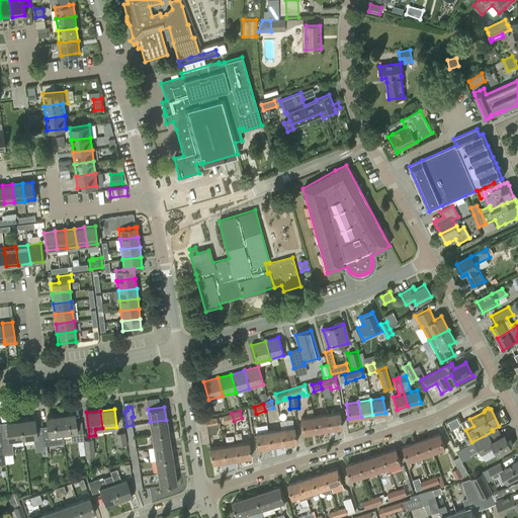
[(339,412),(326,414),(329,430),(341,428),(339,412)]
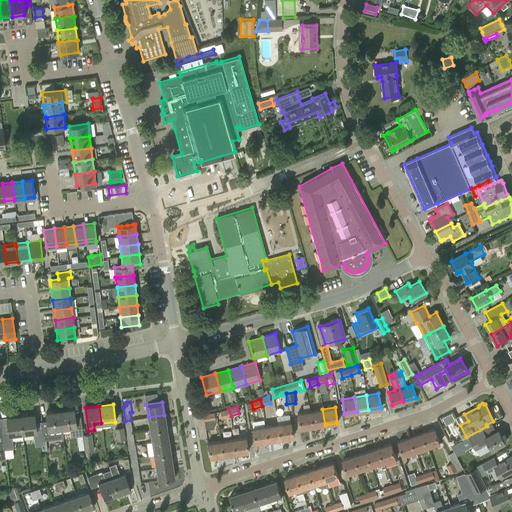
[(222,418),(231,416),(228,408),(220,411),(222,418)]
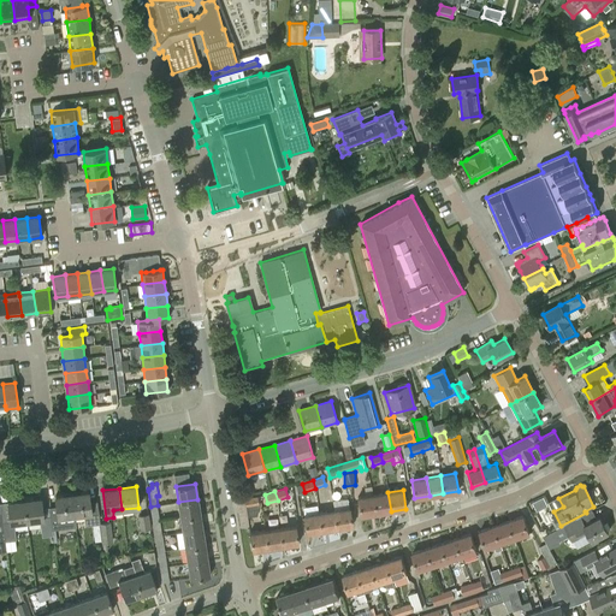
[(71,495),(75,516),(84,515),(86,526),(100,523),(99,513),(92,514),(88,492),(71,495)]
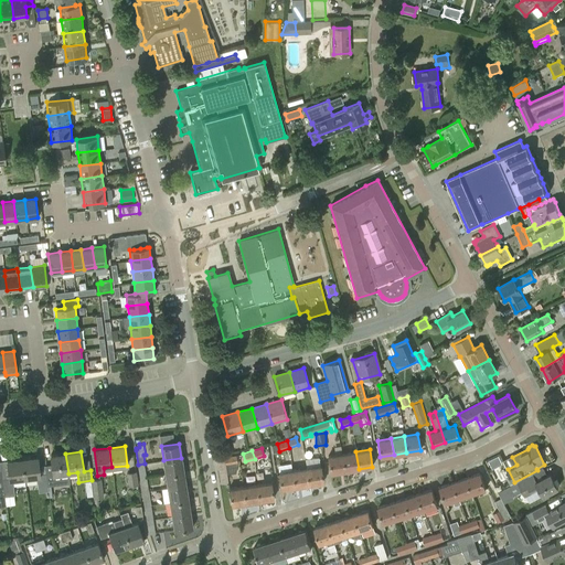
[(355,451),(342,454),(344,471),(359,469),(355,451)]
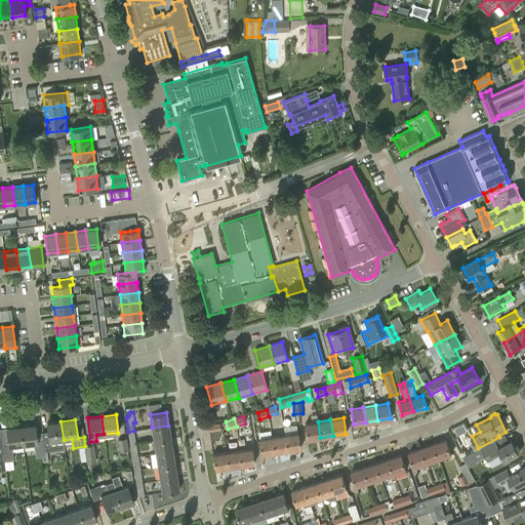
[(49,439),(43,440),(44,451),(65,449),(64,440),(61,421),(47,422),(49,439)]
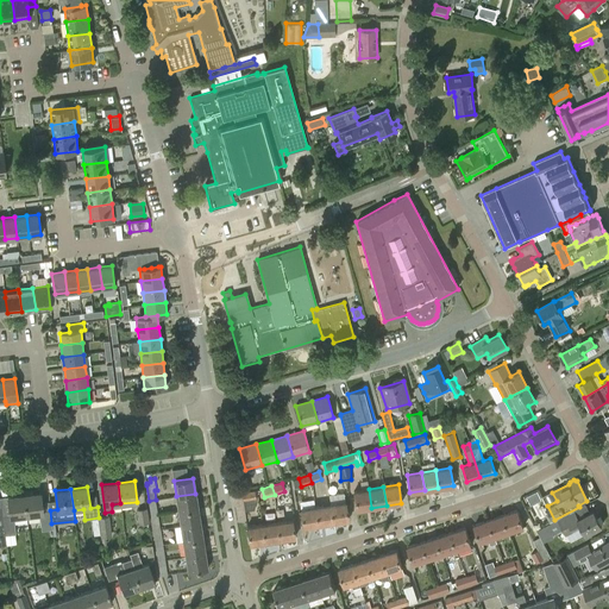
[(357,510),(371,508),(369,489),(353,491),(357,510)]
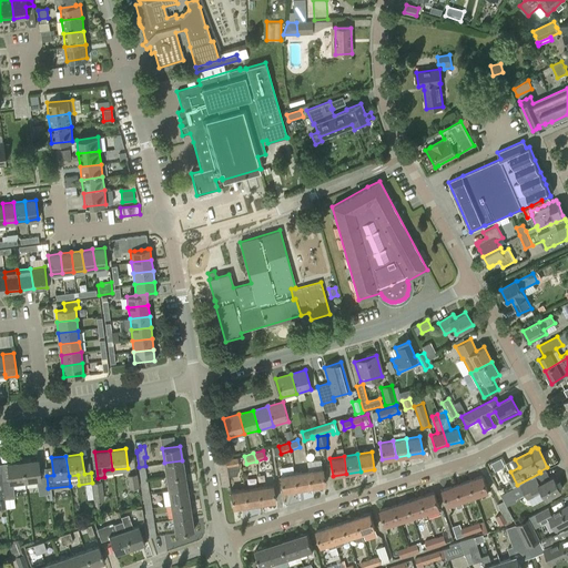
[(489,463),(494,470),(505,465),(500,456),(489,463)]
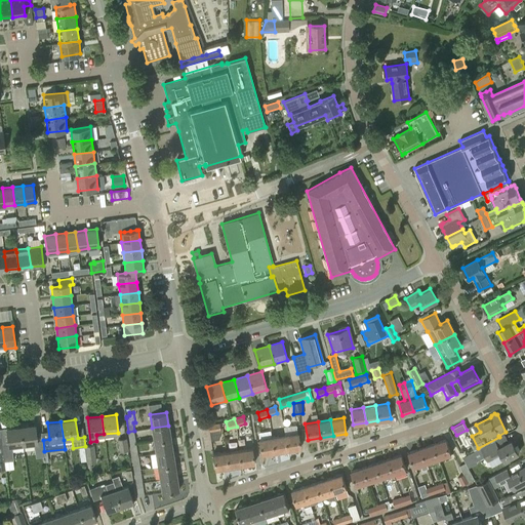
[(208,425),(209,433),(220,431),(219,422),(208,425)]
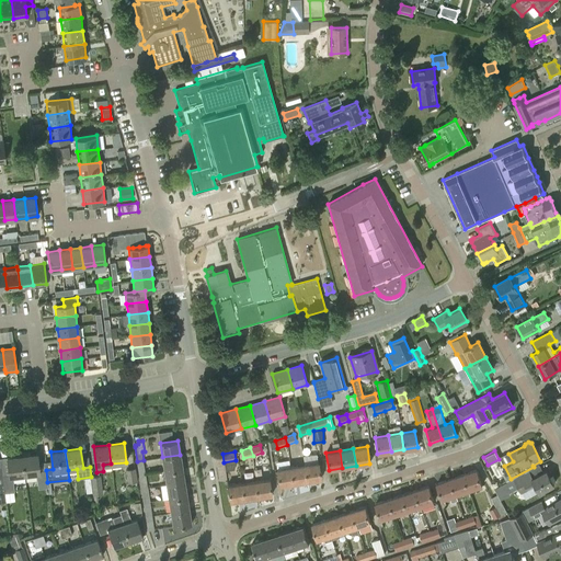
[(22,456),(24,474),(35,473),(37,490),(48,488),(47,483),(46,470),(39,471),(37,454),(22,456)]
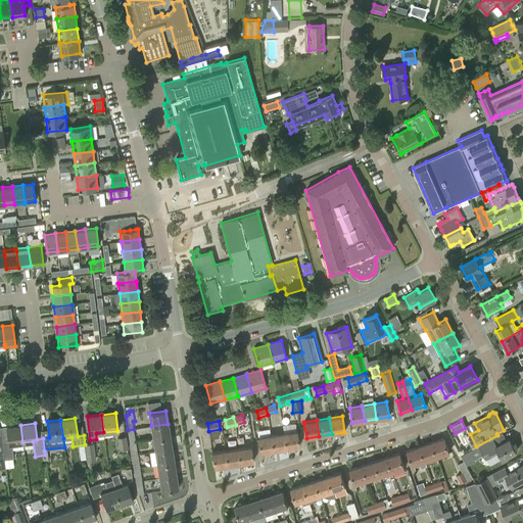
[(295,423),(282,425),(283,433),(286,448),(299,446),(295,423)]
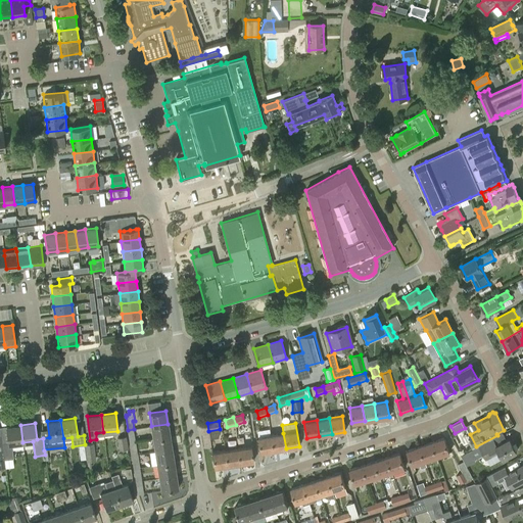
[(151,426),(153,439),(170,436),(168,424),(151,426)]
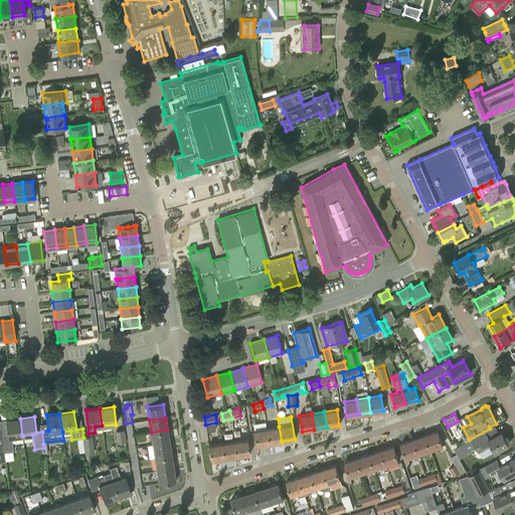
[(7,427),(0,428),(4,454),(12,453),(11,438),(22,436),(20,418),(6,419),(7,427)]
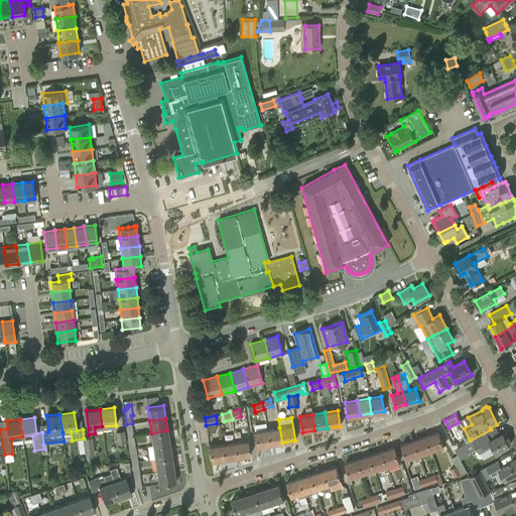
[(279,427),(267,429),(269,444),(282,442),(279,427)]
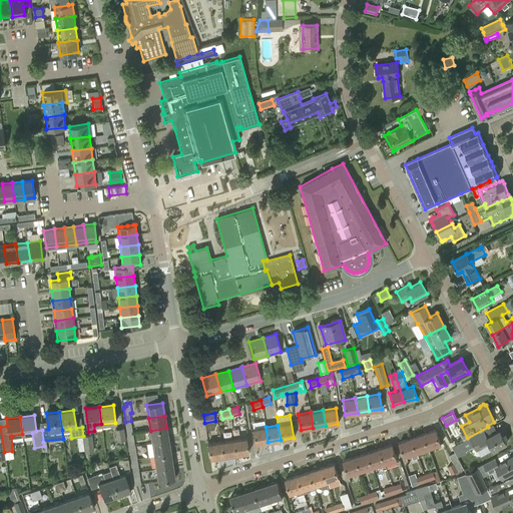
[(255,444),(268,442),(266,427),(252,429),(255,444)]
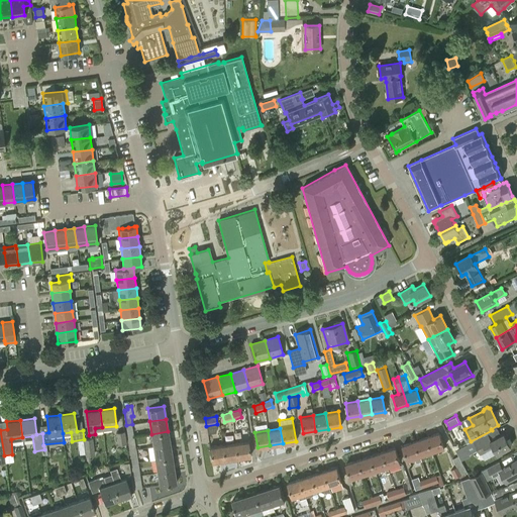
[(126,444),(124,431),(115,432),(117,445),(126,444)]
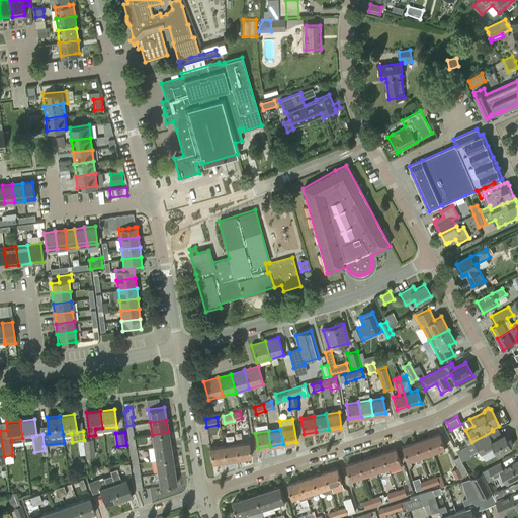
[(152,435),(154,447),(170,445),(168,432),(152,435)]
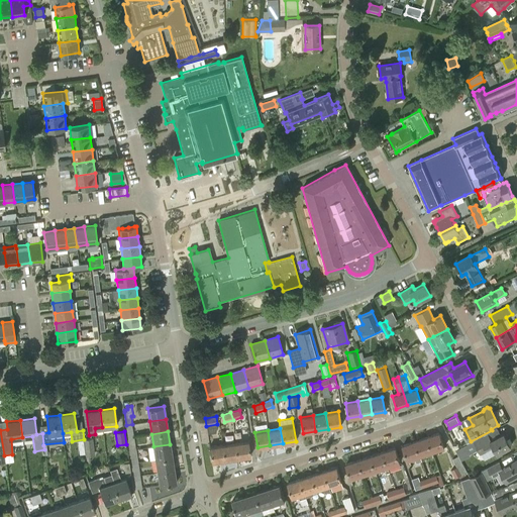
[(439,433),(427,437),(432,452),(444,447),(439,433)]
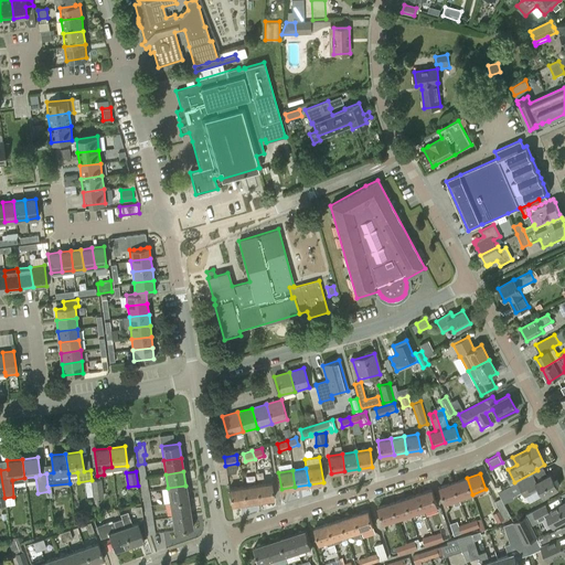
[(532,473),(518,482),(525,497),(540,488),(544,496),(558,488),(551,475),(536,482),(532,473)]
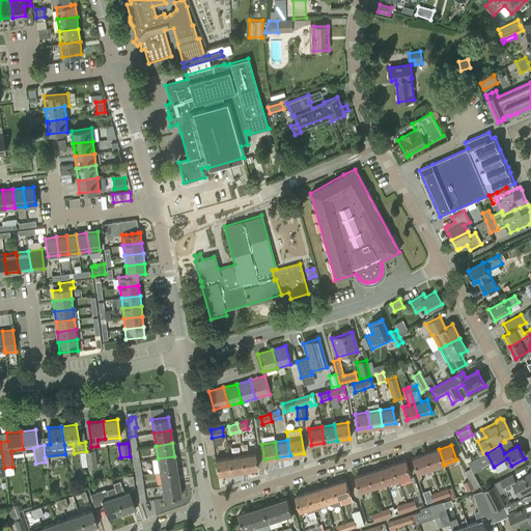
[(439,449),(426,453),(431,469),(444,465),(439,449)]
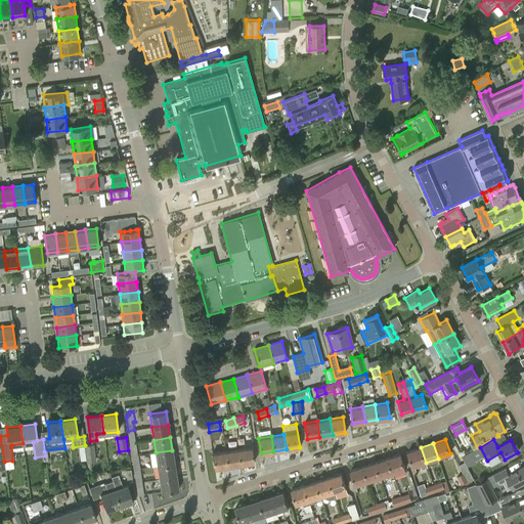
[(94,444),(85,445),(87,463),(96,462),(94,444)]
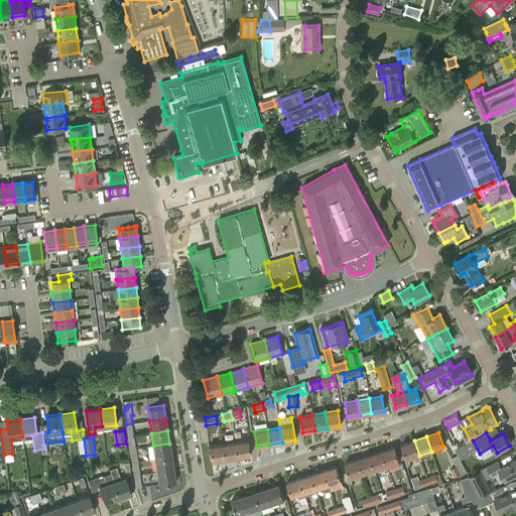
[(247,440),(235,441),(237,458),(250,456),(247,440)]
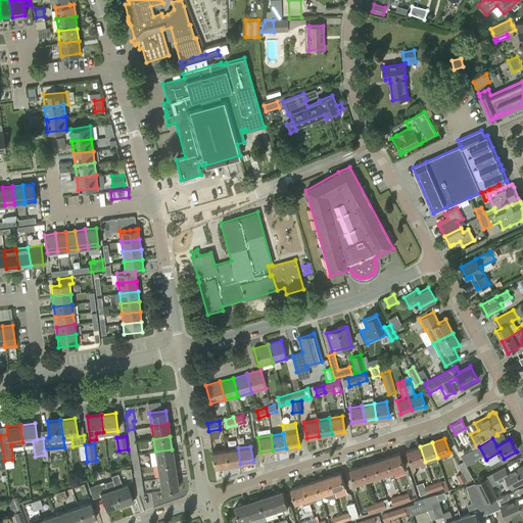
[(413,466),(420,463),(422,468),(427,466),(425,462),(420,446),(408,450),(413,466)]
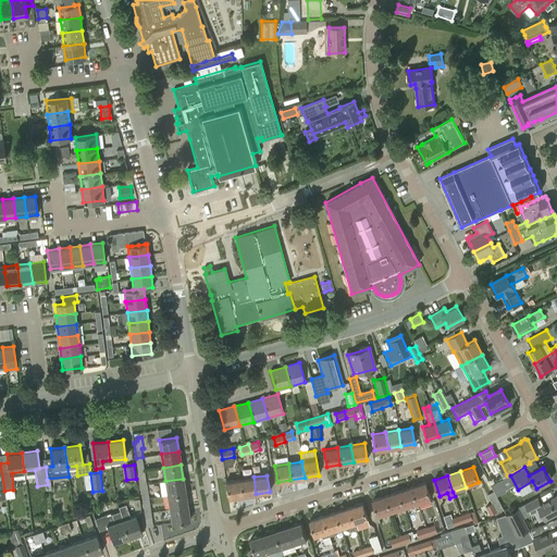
[(254,477),(239,479),(242,496),(256,494),(254,477)]
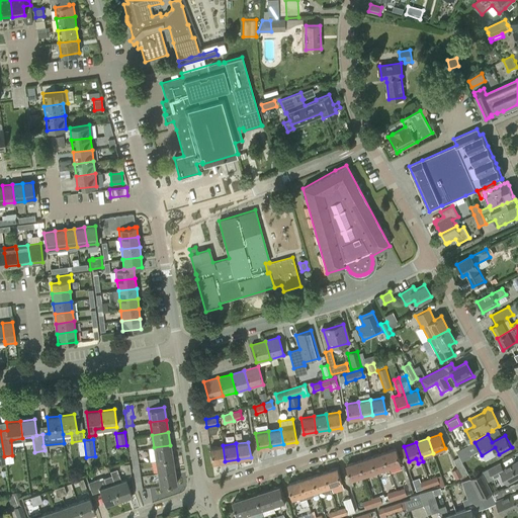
[(154,447),(156,460),(172,457),(170,445),(154,447)]
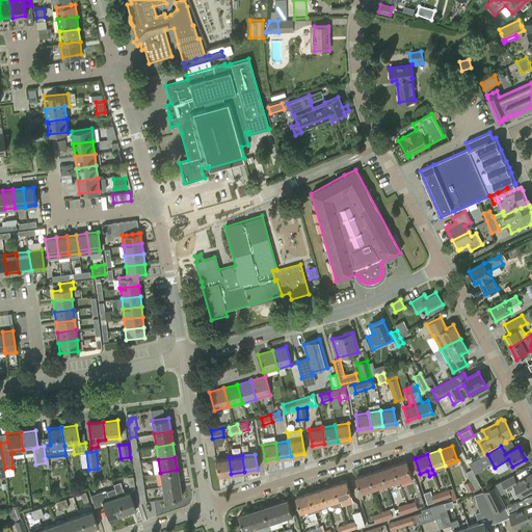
[(218,476),(231,474),(229,457),(215,459),(218,476)]
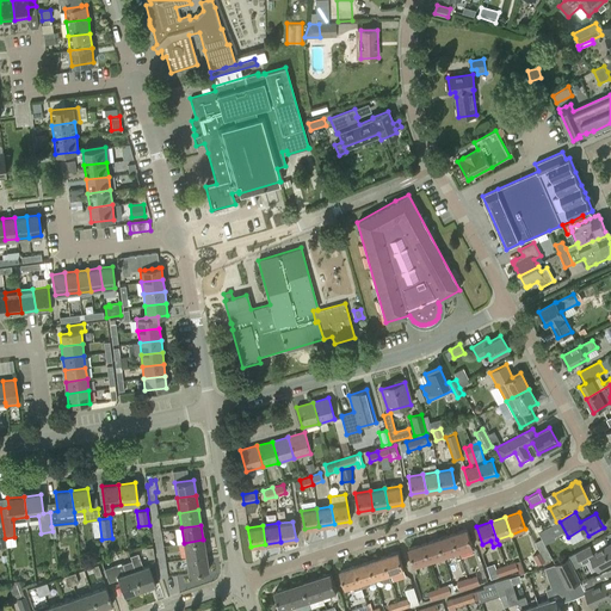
[(467,530),(452,535),(458,553),(473,547),(467,530)]
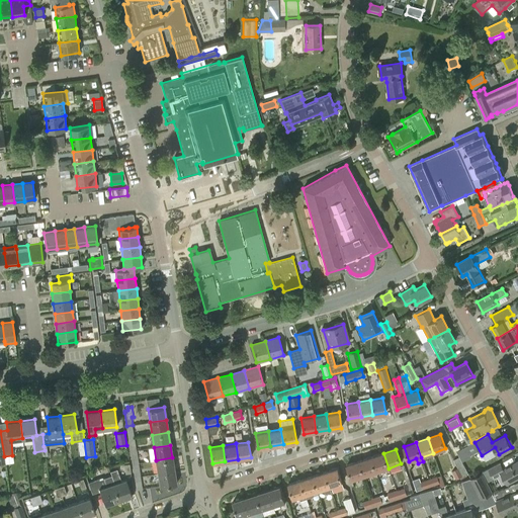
[(383,453),(371,457),(376,471),(389,468),(383,453)]
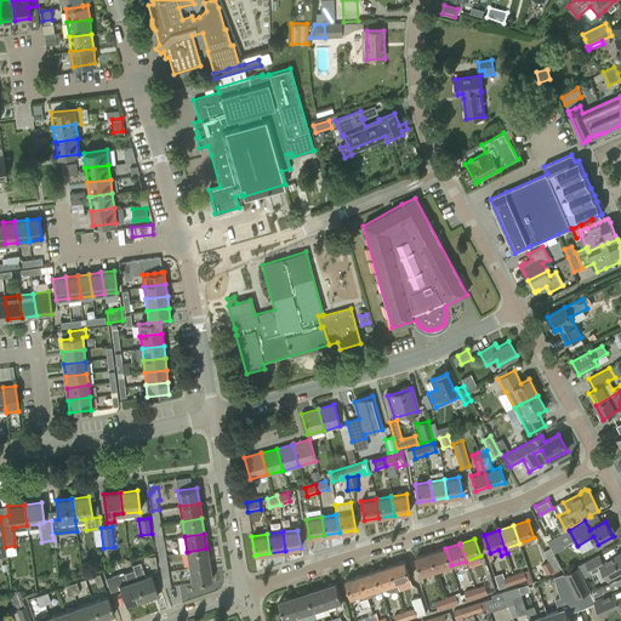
[(187,552),(189,568),(209,564),(206,548),(187,552)]
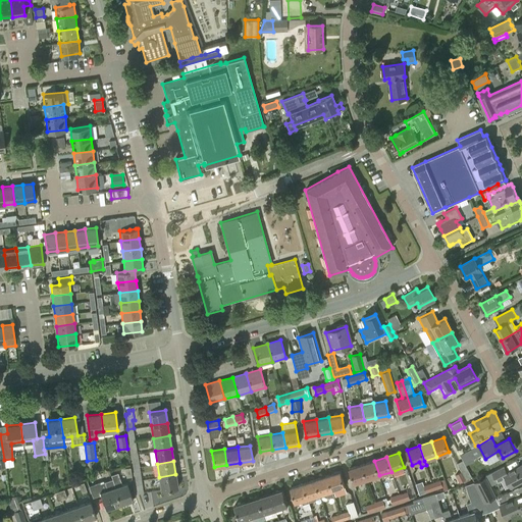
[(374,461),(362,465),(367,479),(379,475),(374,461)]
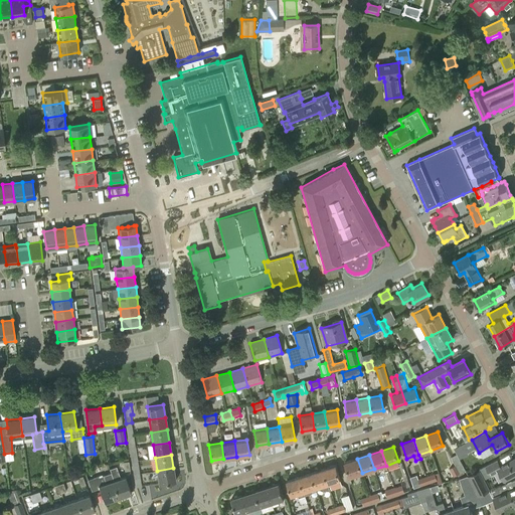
[(454,477),(460,474),(465,471),(457,455),(451,458),(456,466),(449,469),(454,477)]
